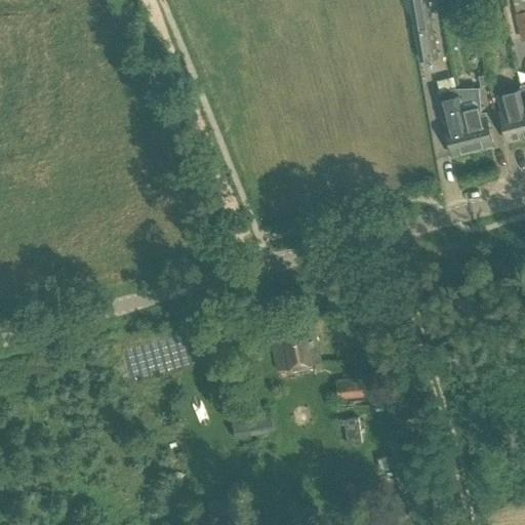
[(427,0),(407,0),(418,61),(437,57),(427,0)]
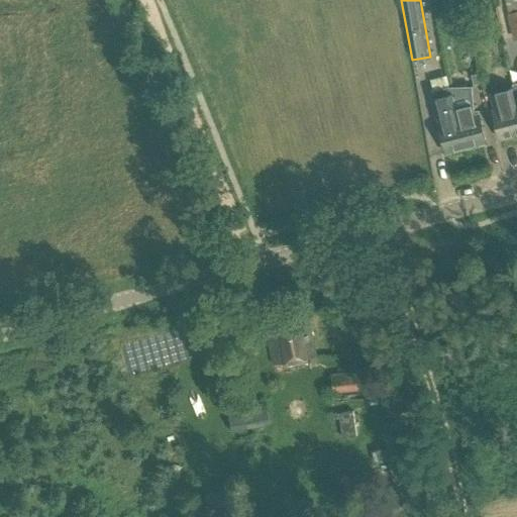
[(514,68),(510,40),(500,42),(504,70),(514,68)]
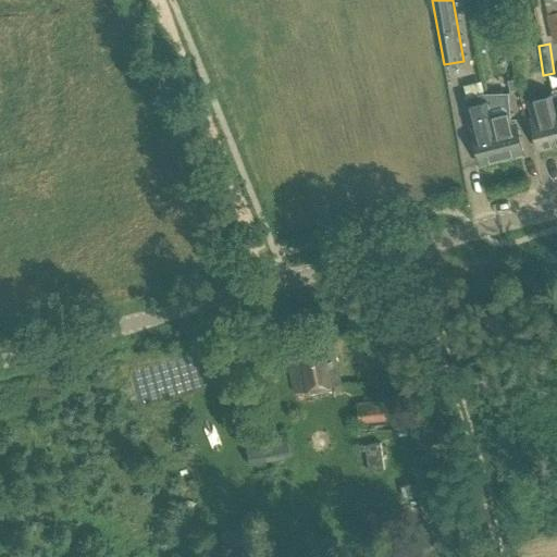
[(508,94),(485,95),(502,160),(524,153),(516,119),(508,121),(508,94)]
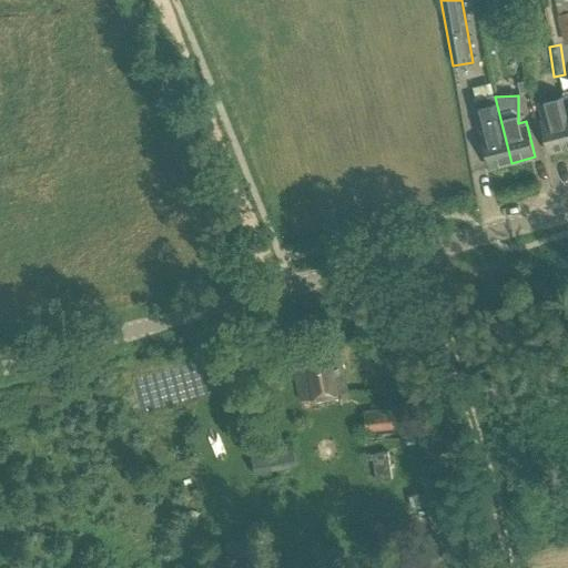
[(511,163),(495,97),(473,102),(489,169),(511,163)]
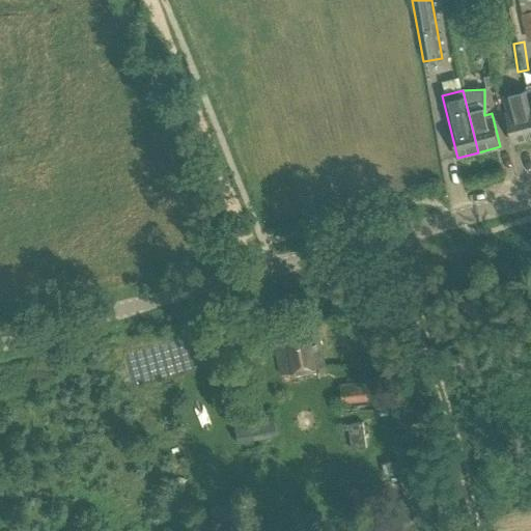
[(528,90),(503,96),(514,143),(530,138),(530,104),(528,90)]
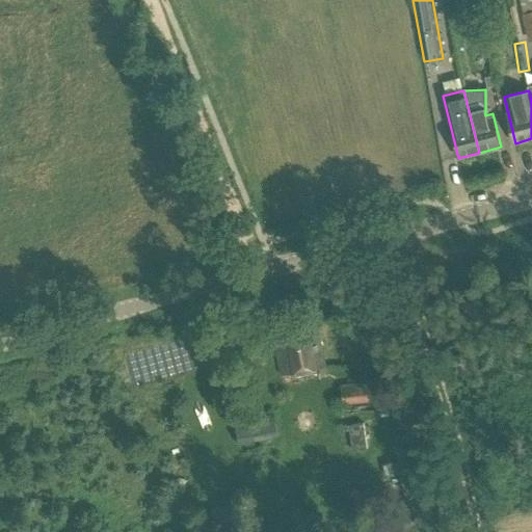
[(273,335),(281,374),(326,366),(319,325),(273,335)]
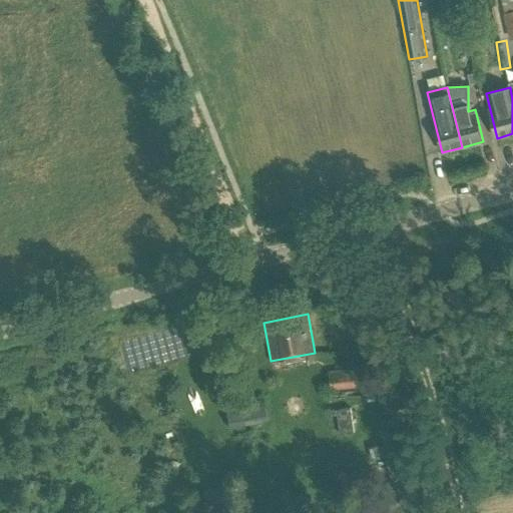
[(378,385),(375,366),(355,368),(358,388),(378,385)]
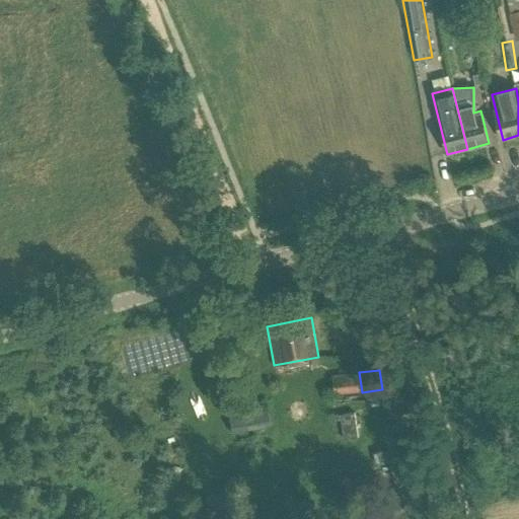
[(359,372),(332,376),(335,395),(362,392),(359,372)]
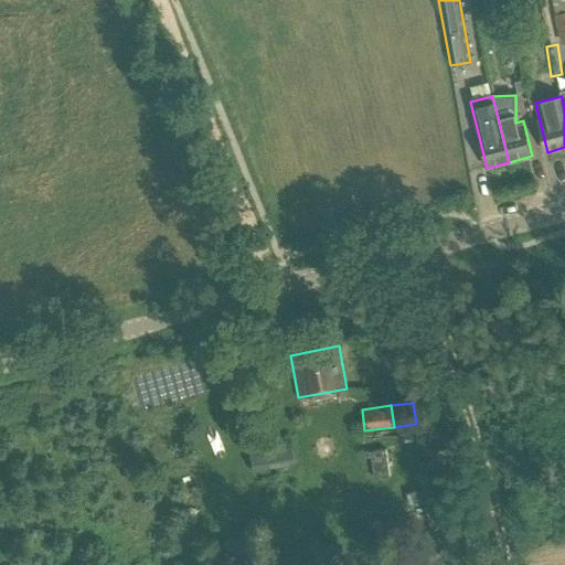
[(248,448),(253,471),(294,464),(289,440),(248,448)]
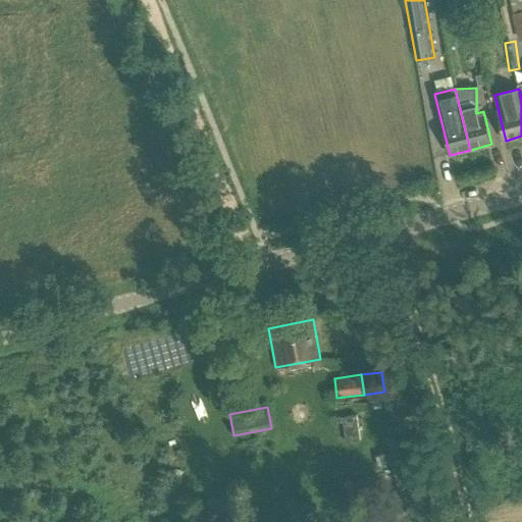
[(343,423),(346,442),(360,439),(357,416),(336,418),(337,424),(343,423)]
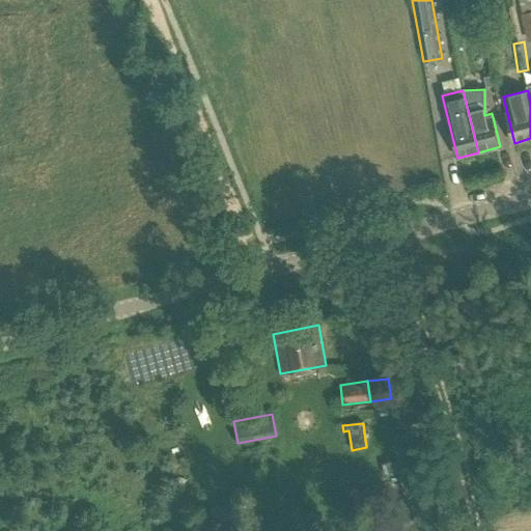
[(406,498),(416,496),(416,490),(409,456),(395,459),(388,462),(382,464),(385,474),(391,474),(398,473),(403,493),(406,498)]
